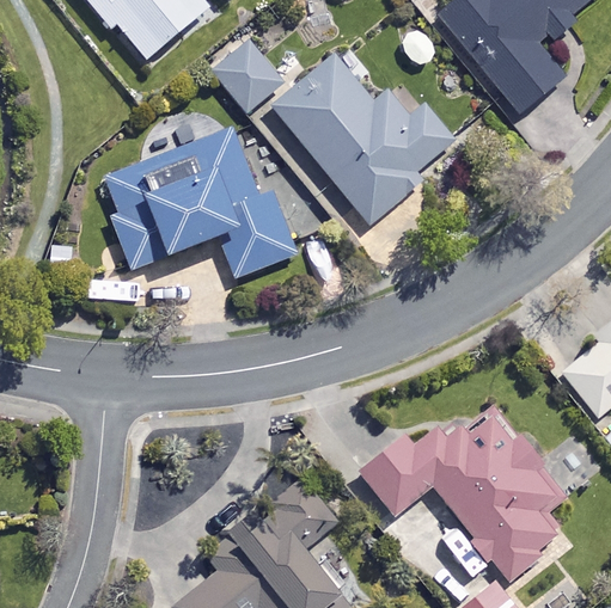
[(86,0),(111,29),(116,24),(148,61),(209,10),(201,0),(86,0)]
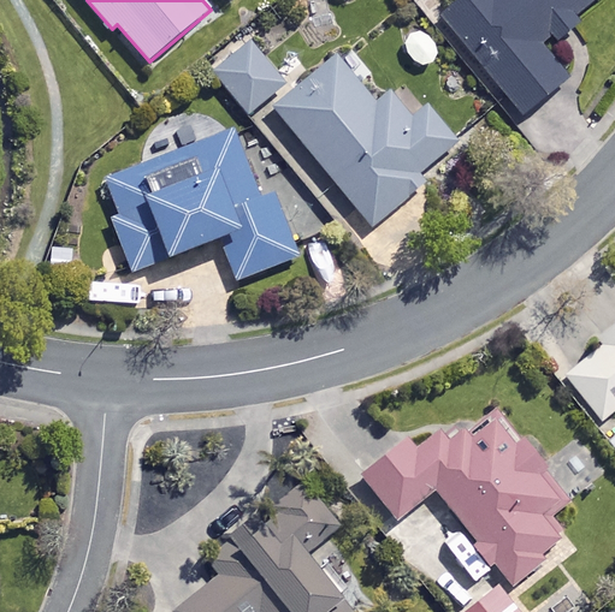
[(462,0),(439,19),(520,118),(569,78),(545,49),(573,28),(568,21),(592,0),(462,0)]
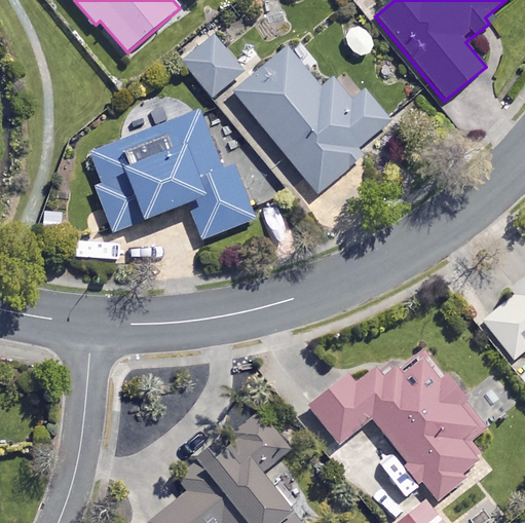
[(374,45),(358,25),(342,37),(359,59),(374,45)]
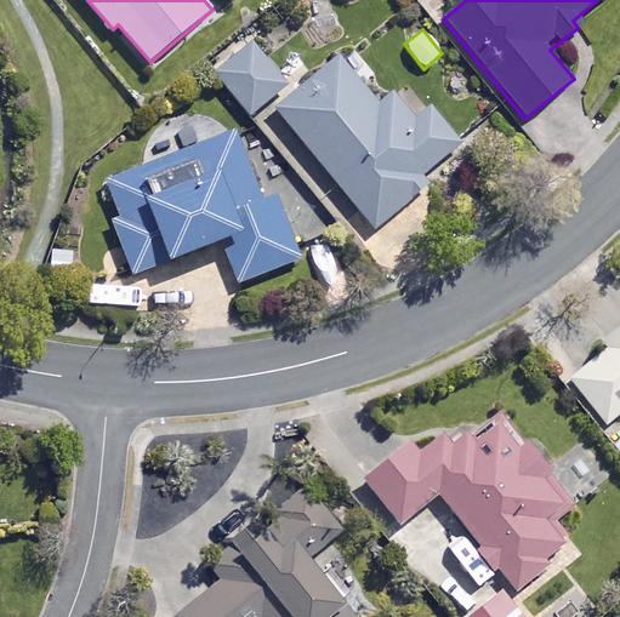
[(286,85),(251,41),(215,70),(249,114),(286,85)]
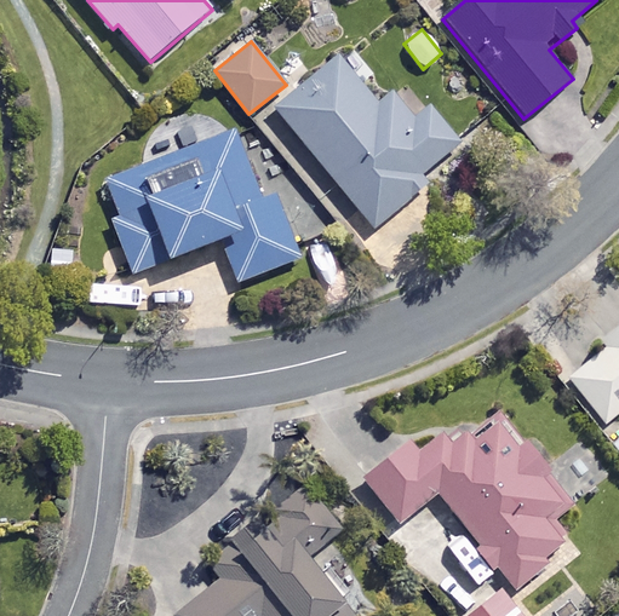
[(379,102),(340,56),(275,110),(376,229),(427,185),(419,177),(460,142),(430,107),(414,120),(391,93),(379,102)]
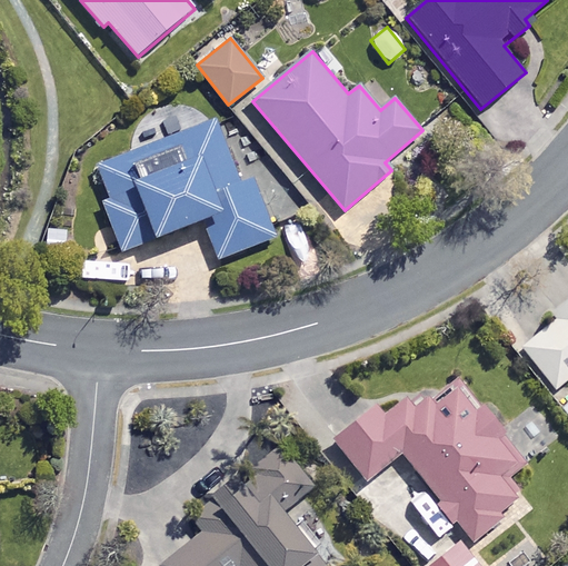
[(238,186),(216,122),(91,166),(122,254),(205,225),(217,258),(273,238),(253,180),(238,186)]
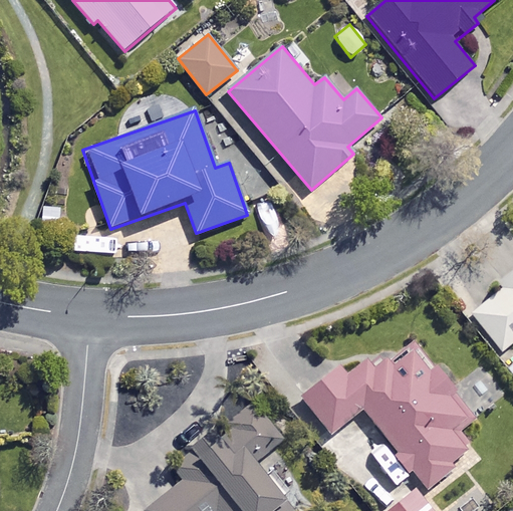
[(512,268),(496,282),(501,288),(471,312),(502,350),(512,341),(512,268)]
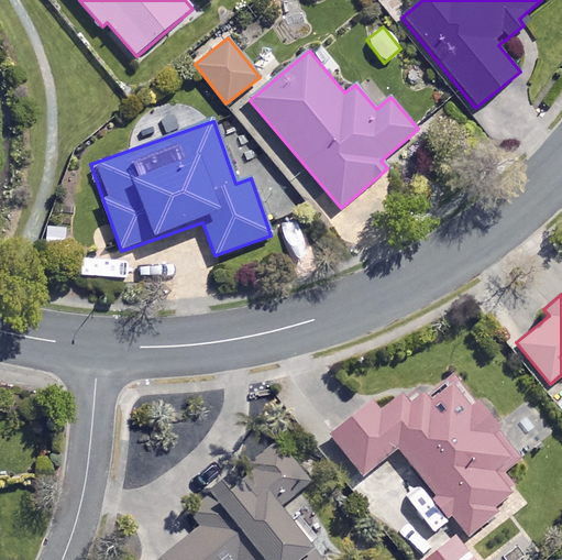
[(519,457),(453,377),(425,401),(412,387),(385,410),(376,399),(330,438),(363,476),(397,448),(469,534),(495,512),(492,507),(515,487),(500,472),(519,457)]
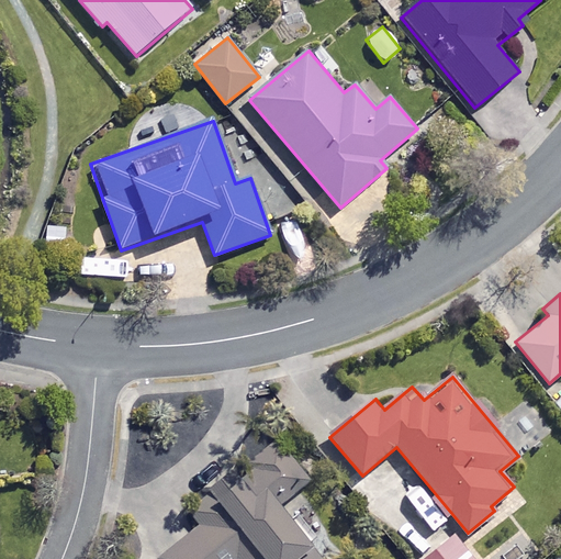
[(312,480),(278,438),(200,501),(197,528),(158,558),(321,558),(279,506),(312,480)]
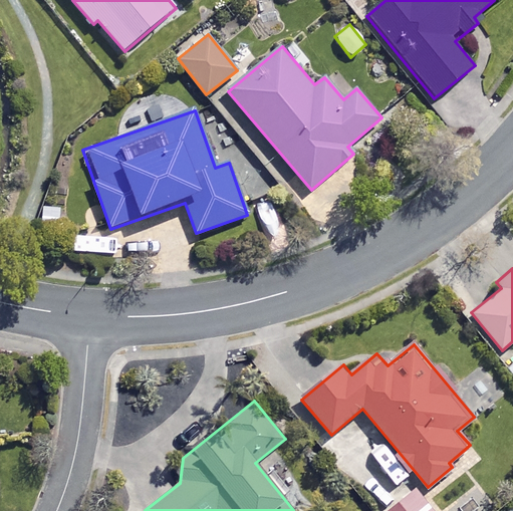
[(430,510),(412,489),(386,510),(430,510)]
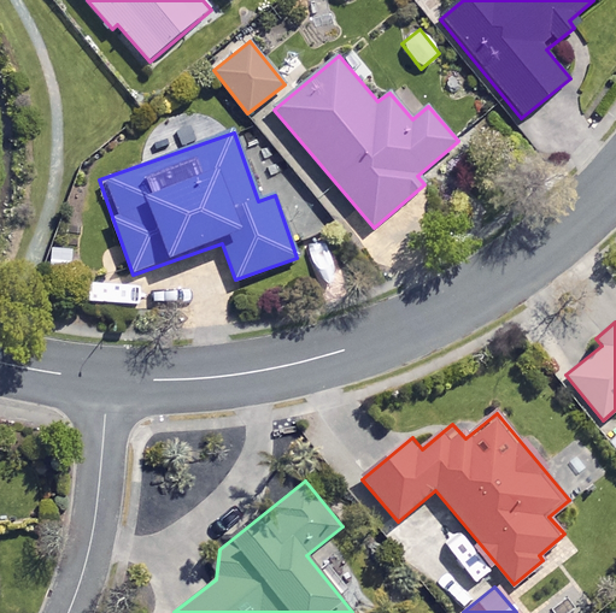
All buildings are outlined.
